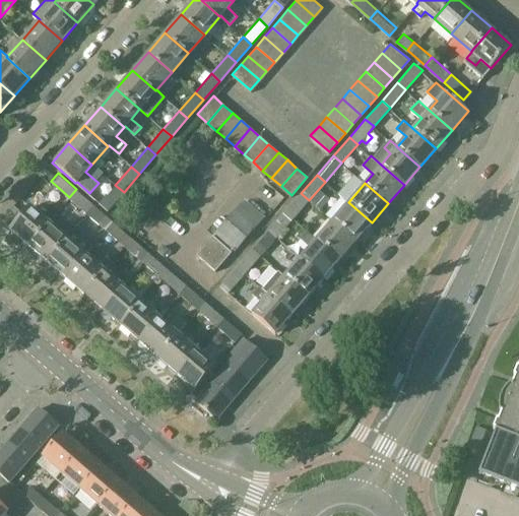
[(107,195),(115,202),(124,192),(115,185),(107,195)]
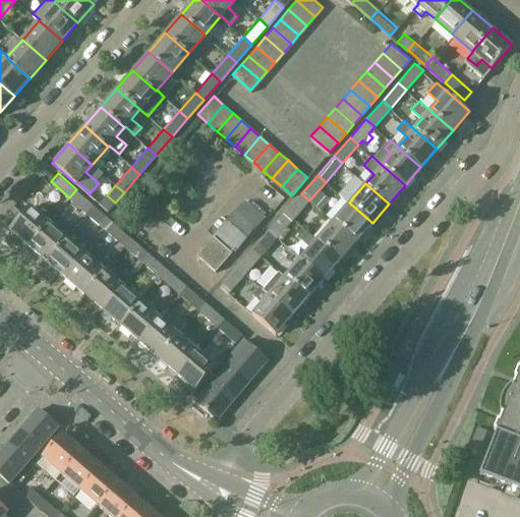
[(69,197),(88,214),(95,205),(76,189),(69,197)]
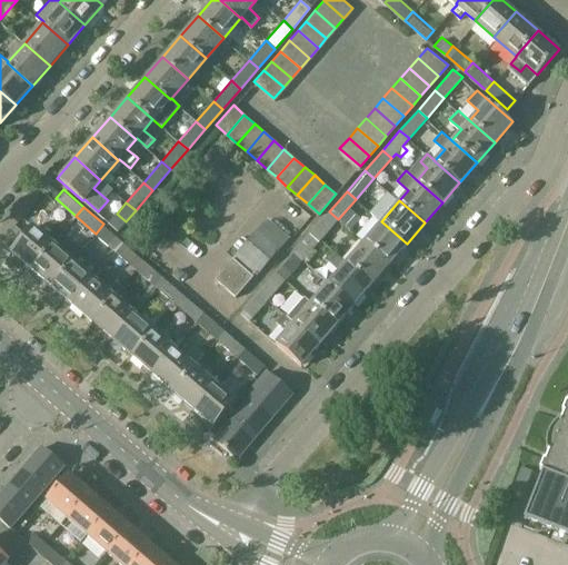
[(329,211),(311,231),(320,239),(338,219),(329,211)]
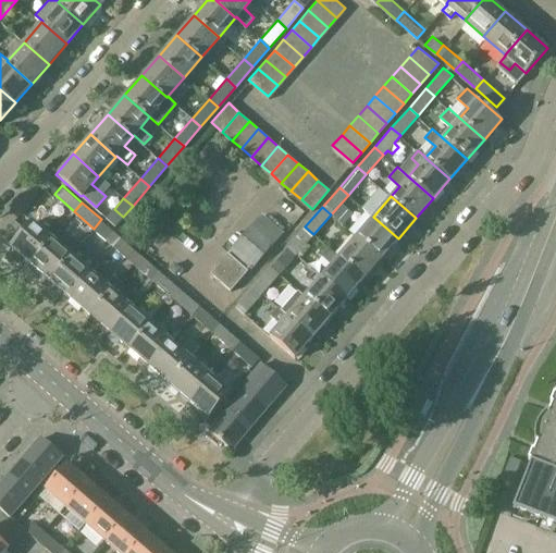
[(252,262),(271,242),(282,229),(262,211),(233,246),(252,262)]
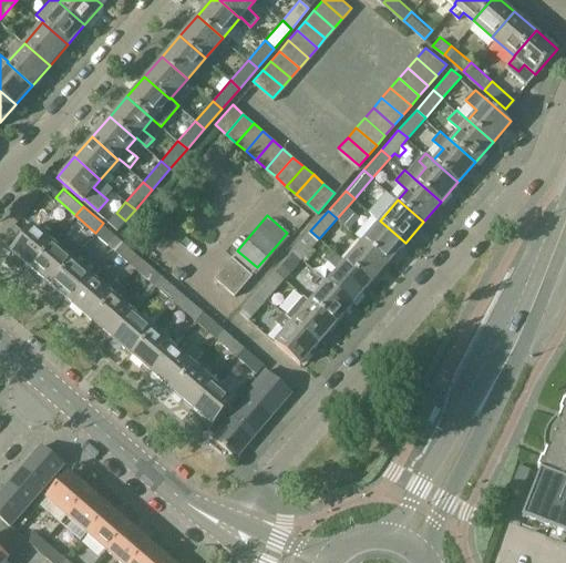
[(380,221),(362,241),(388,263),(405,243),(380,221)]
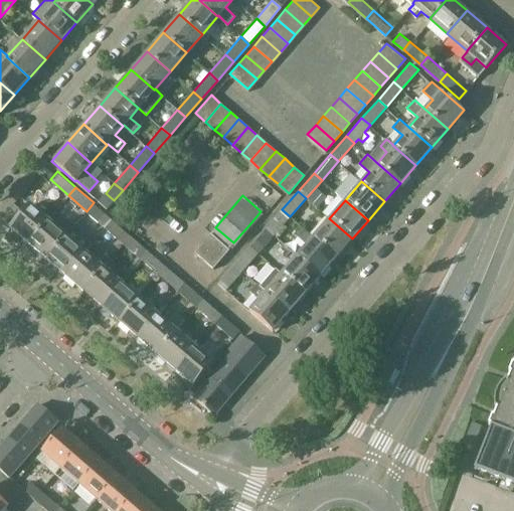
[(9,225),(28,241),(48,218),(29,202),(9,225)]
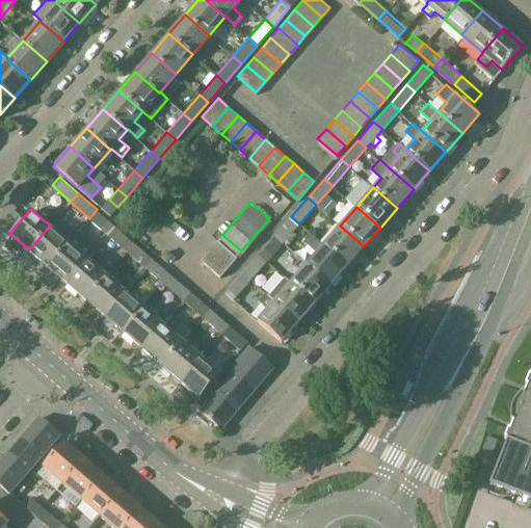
[(89,218),(108,235),(116,226),(97,209),(89,218)]
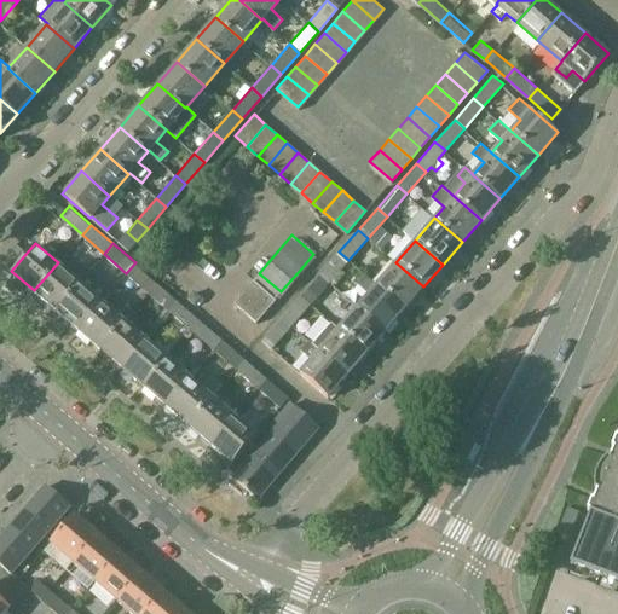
[(319,273),(329,283),(348,260),(339,252),(319,273)]
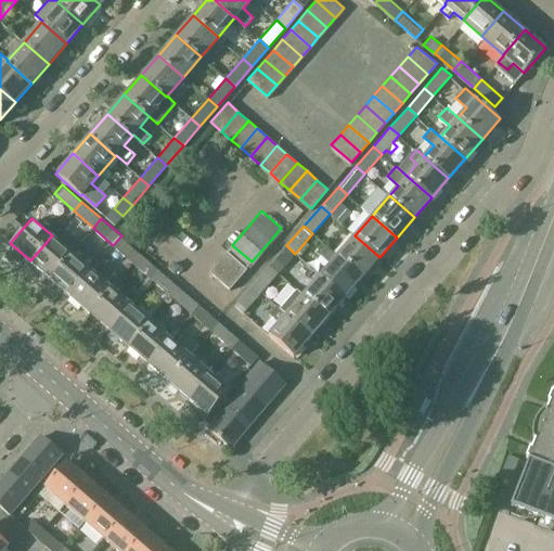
[(59,228),(52,235),(30,260),(50,278),(78,244),(59,228)]
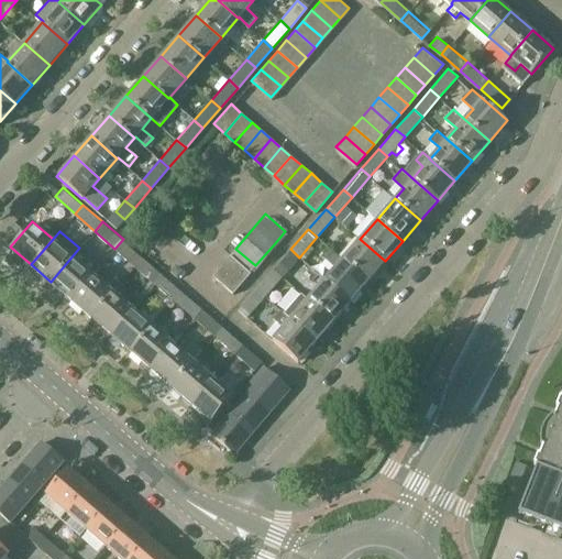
[(114,249),(134,265),(142,256),(123,239),(114,249)]
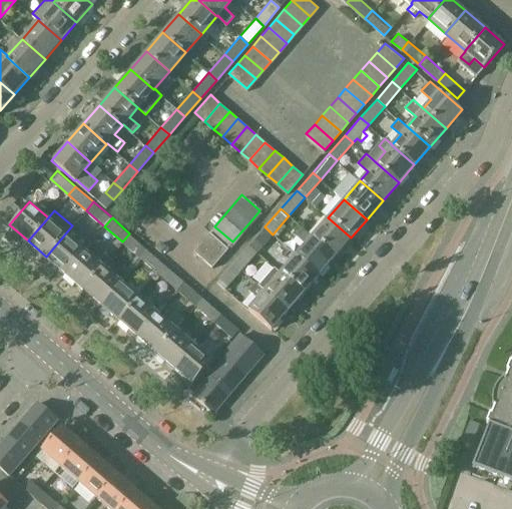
[(328,217),(313,234),(312,235),(335,256),(351,237),(328,217)]
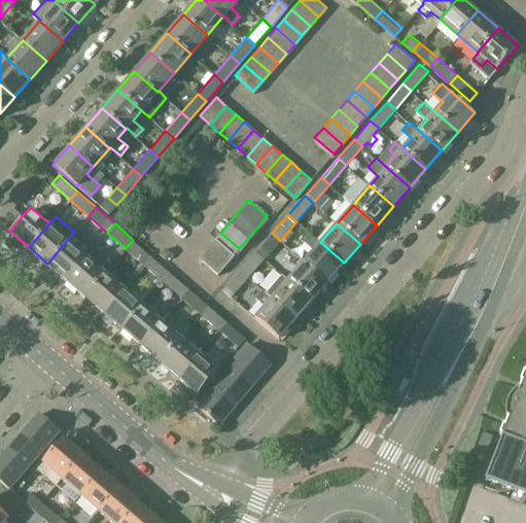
[(74,232),(47,264),(67,280),(86,256),(94,248),(74,232)]
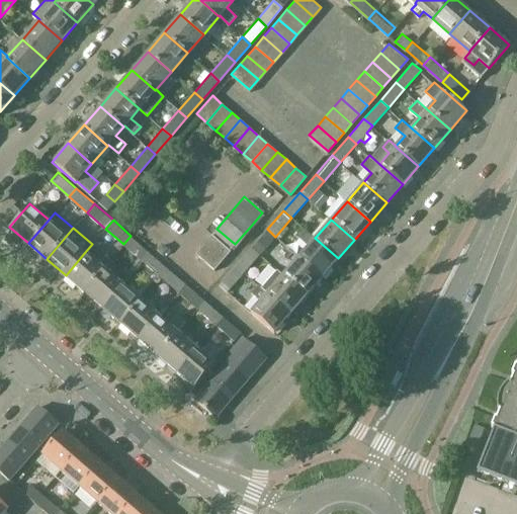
[(275,237),(267,229),(251,247),(260,255),(275,237)]
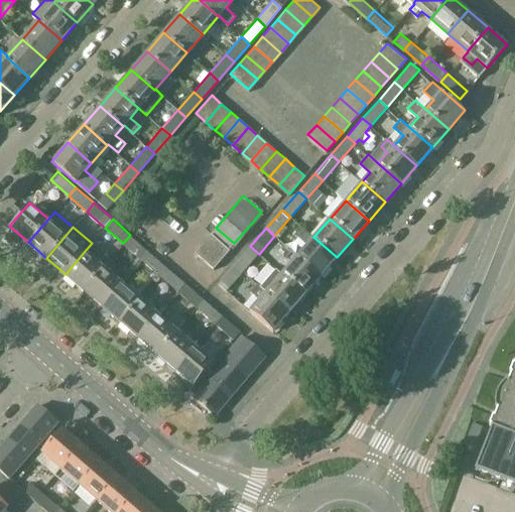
[(298,236),(307,244),(297,255),(320,275),(337,257),(313,237),(314,236),(305,228),(298,236)]
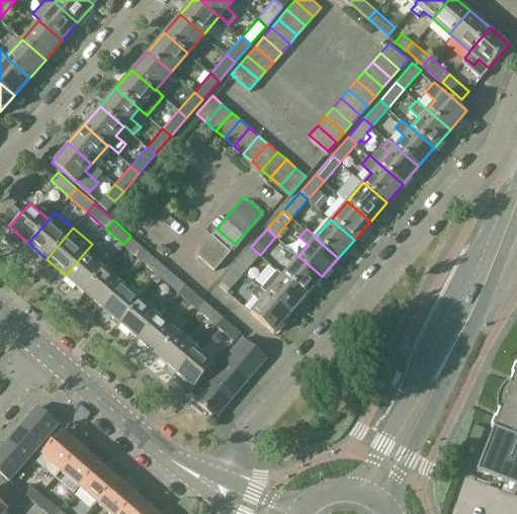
[(213,268),(230,251),(211,235),(195,253),(213,268)]
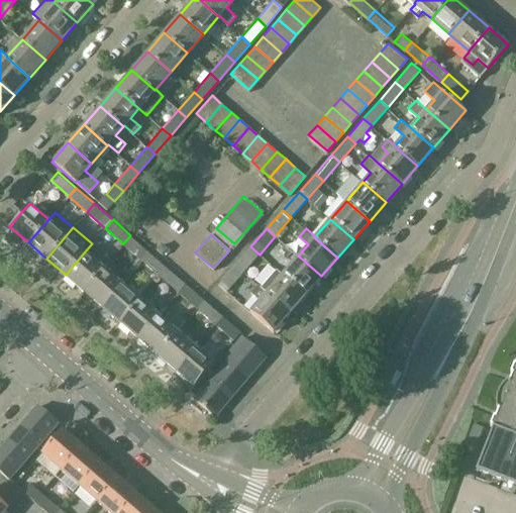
[(123,243),(141,260),(148,251),(130,235),(123,243)]
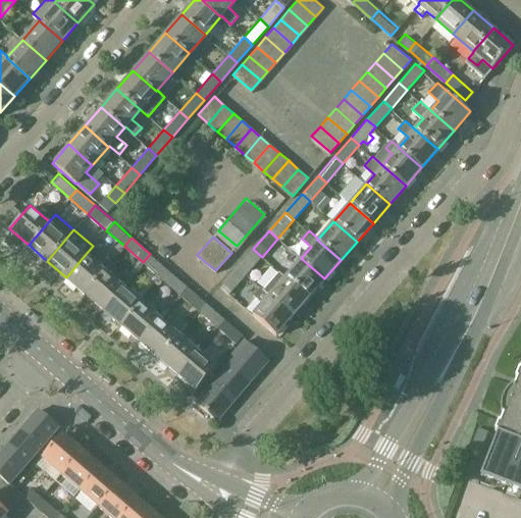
[(163,258),(165,256),(170,250),(162,242),(155,251),(163,258)]
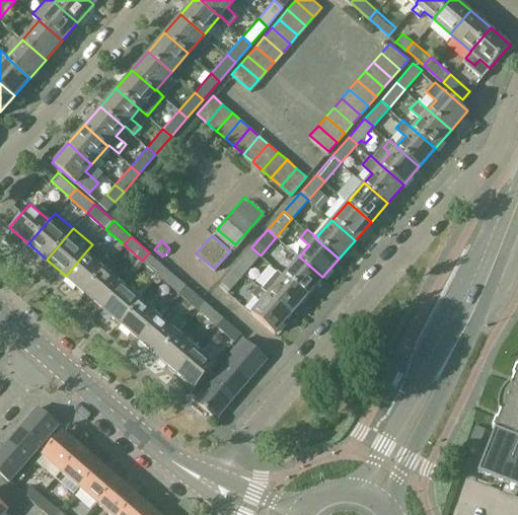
[(251,247),(236,266),(244,273),(261,255),(251,247)]
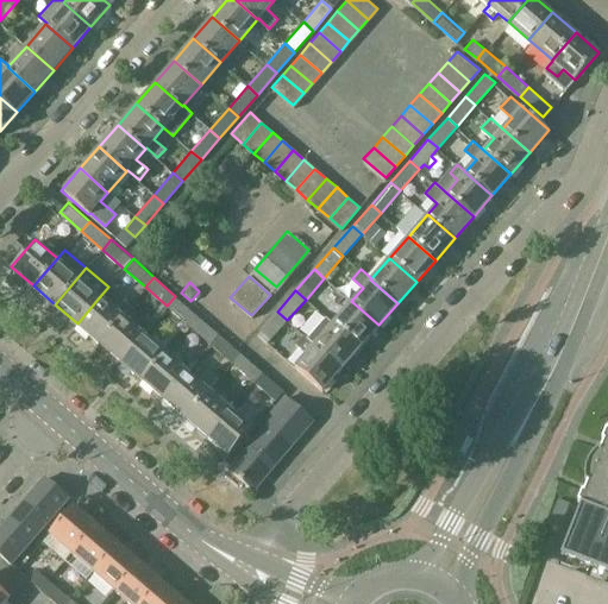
[(77,323),(99,343),(121,315),(100,296),(77,323)]
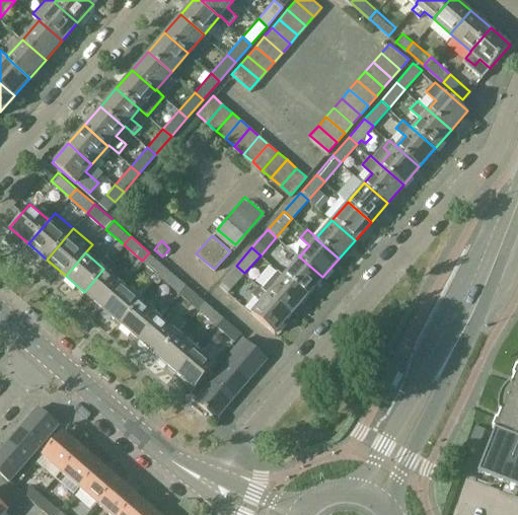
[(142,261),(160,276),(167,268),(149,252),(142,261)]
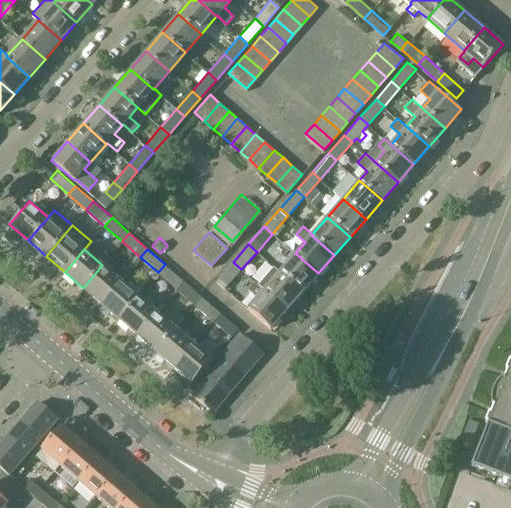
[(302,291),(318,273),(295,253),(280,270),(279,271),(302,291)]
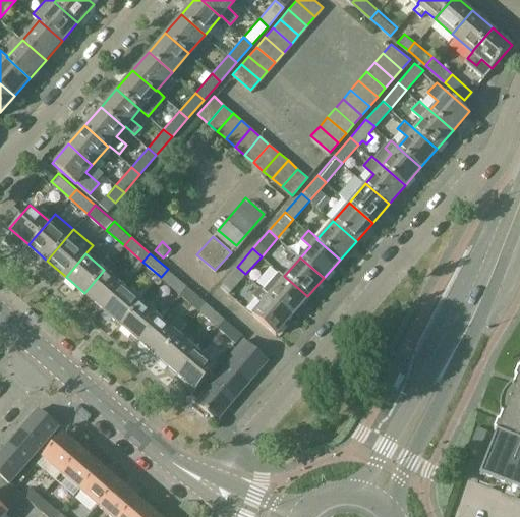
[(221,285),(230,292),(245,274),(237,267),(221,285)]
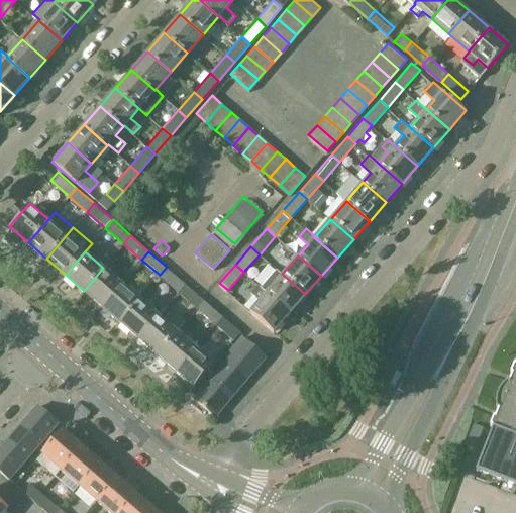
[(160,275),(178,291),(185,283),(167,267),(160,275)]
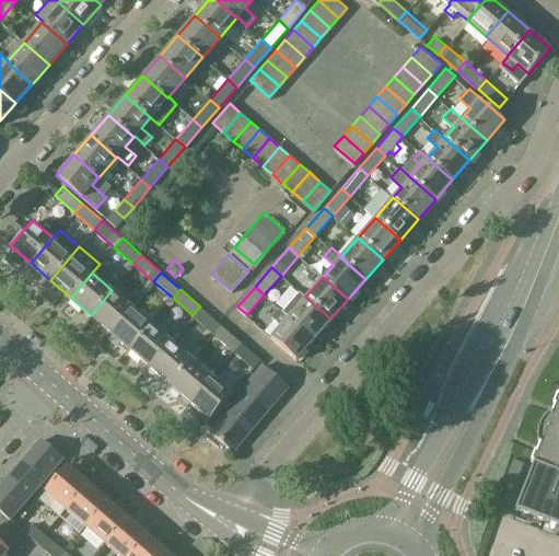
[(91,315),(111,332),(132,307),(112,290),(91,315)]
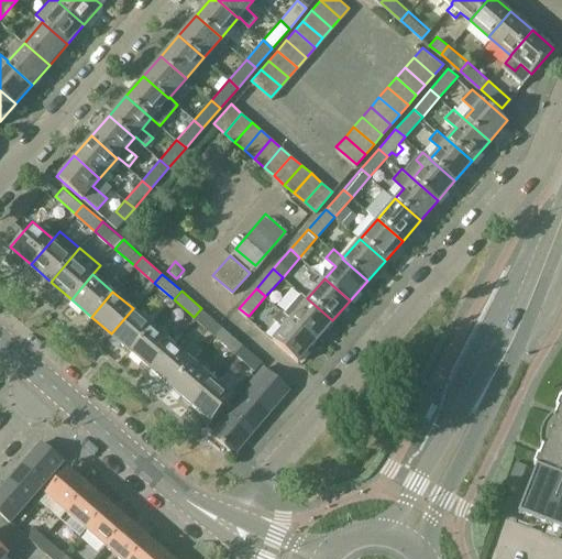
[(316,340),(332,320),(307,298),(308,297),(302,293),(285,313),(290,317),(290,318),(316,340)]
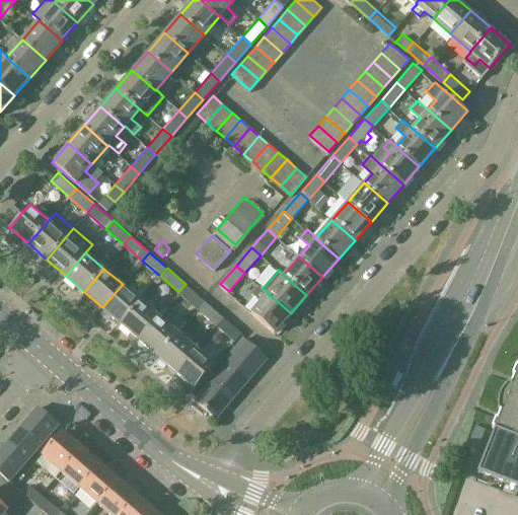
[(140,299),(123,284),(102,307),(120,322),(140,299)]
